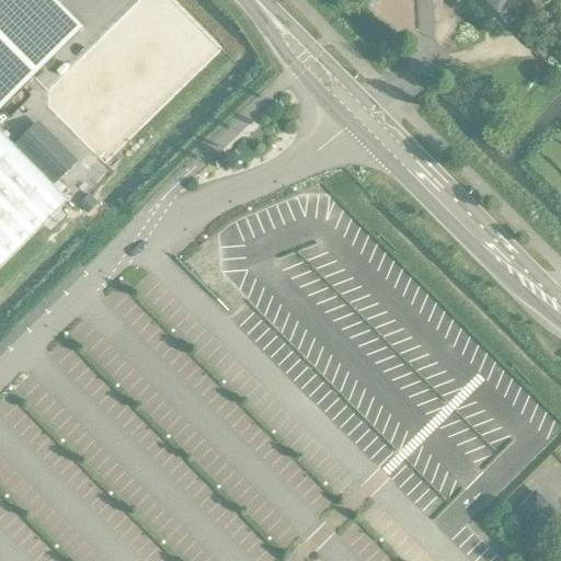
[(0,0),(0,110),(81,30),(52,0),(0,0)]
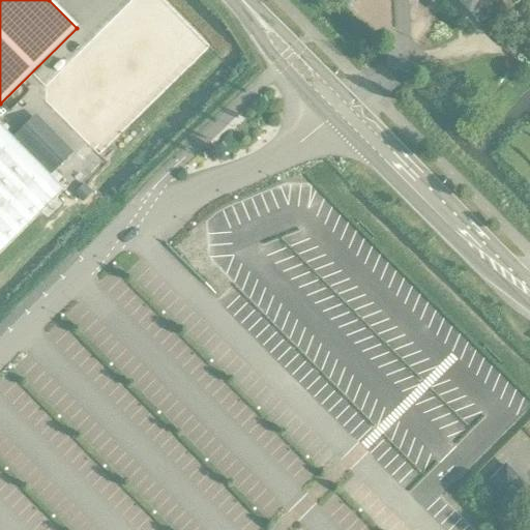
[(455,0),(476,20),(496,0),(455,0)]
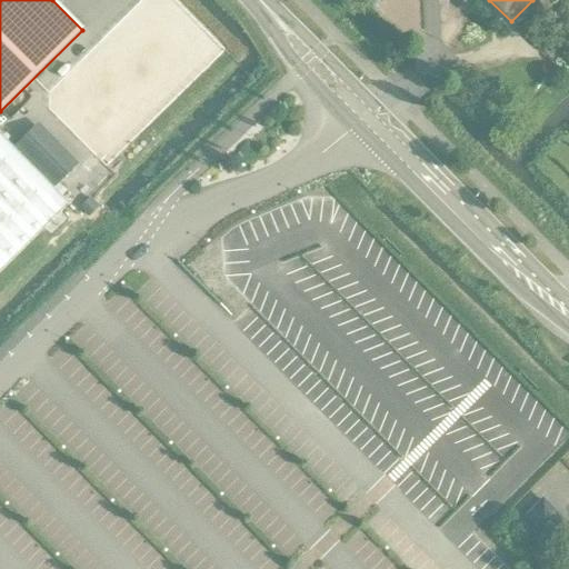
[(568,1),(558,13),(568,25),(568,46),(566,49),(568,52),(568,1)]
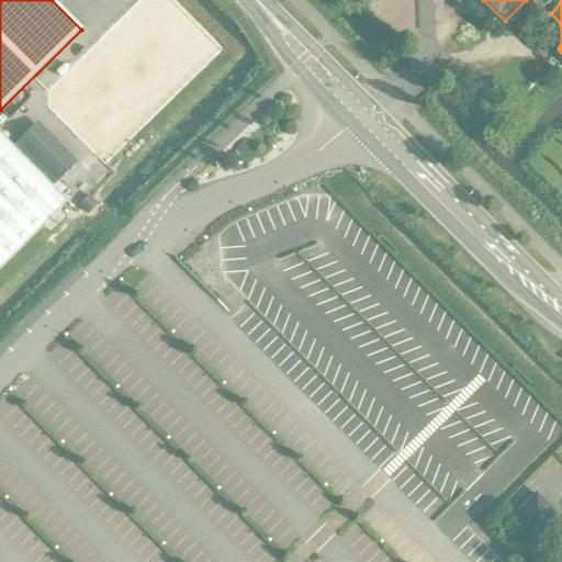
[(2,112),(0,114),(0,127),(1,128),(10,120),(2,112)]
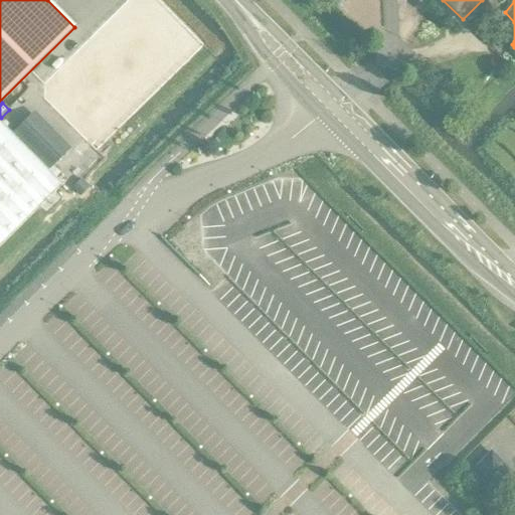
[(65,152),(30,118),(13,134),(48,169),(65,152)]
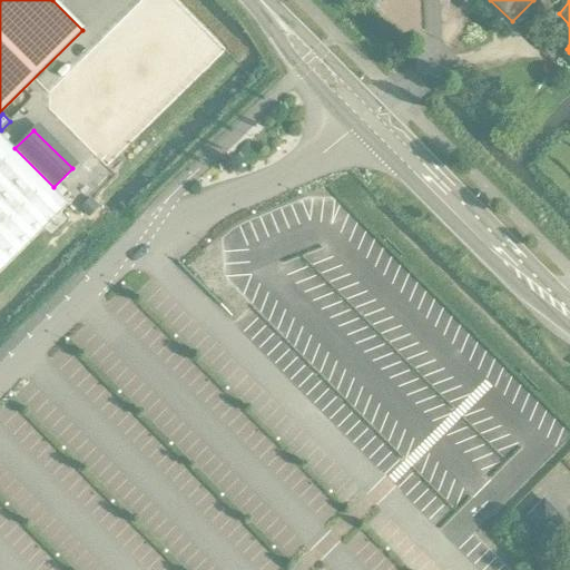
[(0,269),(66,205),(0,137),(0,269)]
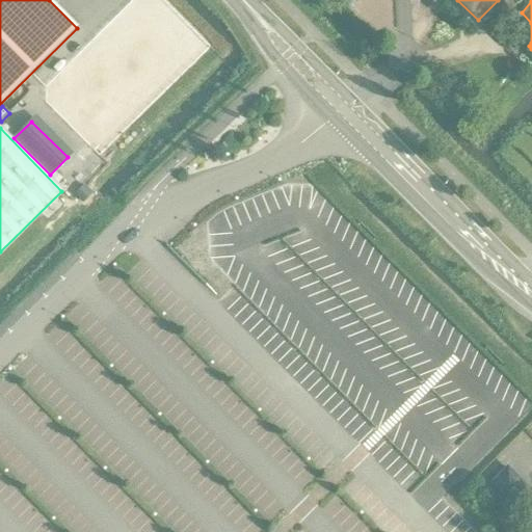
[(506,466),(485,487),(507,508),(528,487),(506,466)]
